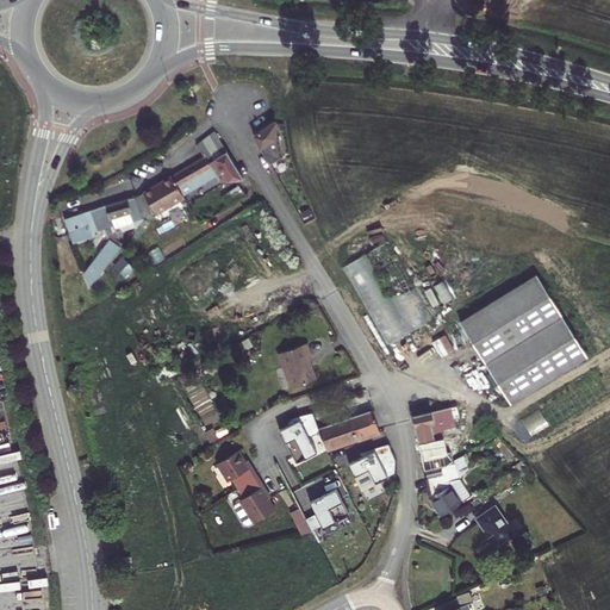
[(277,124),(277,123),(254,136),(271,163),(282,156),(279,137),(275,138),(277,124)]
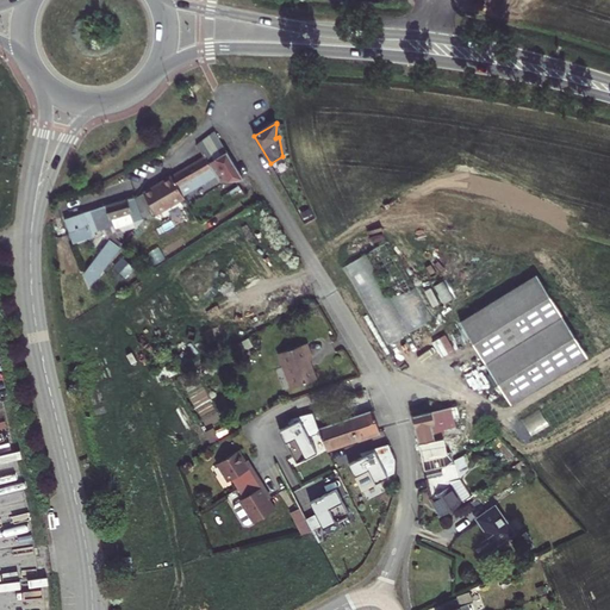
[(216,175),(219,181),(243,179),(241,174),(216,132),(199,144),(199,148),(205,157),(216,175)]
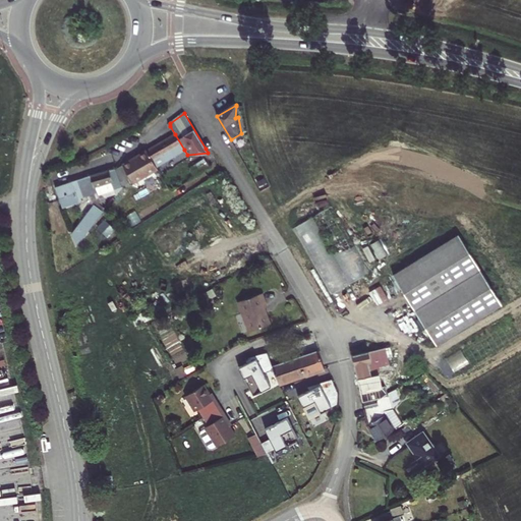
[(175,134),(147,151),(156,167),(184,150),(175,134)]
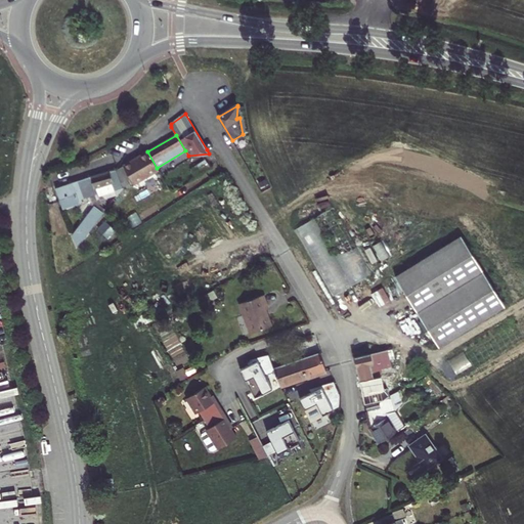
[(147,151),(123,166),(117,170),(123,187),(126,186),(128,185),(130,186),(158,170),(157,168),(147,151)]
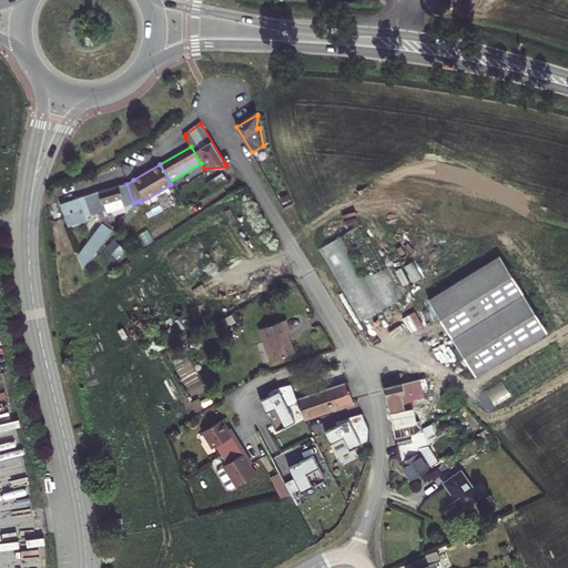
[(223,174),(208,181),(211,189),(227,182),(223,174)]
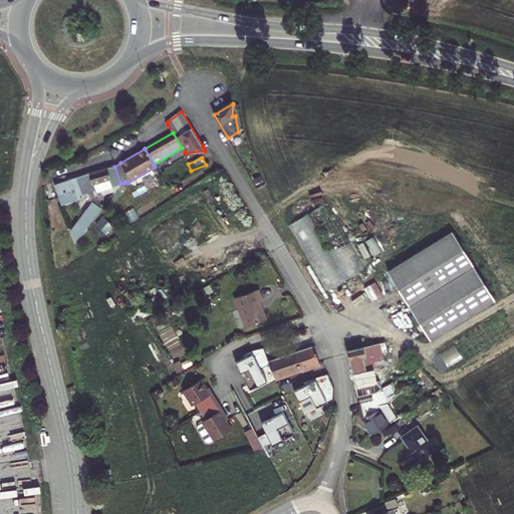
[(103,205),(105,203),(103,196),(114,192),(120,184),(114,167),(107,167),(91,173),(99,192),(96,193),(97,196),(98,201),(103,205)]
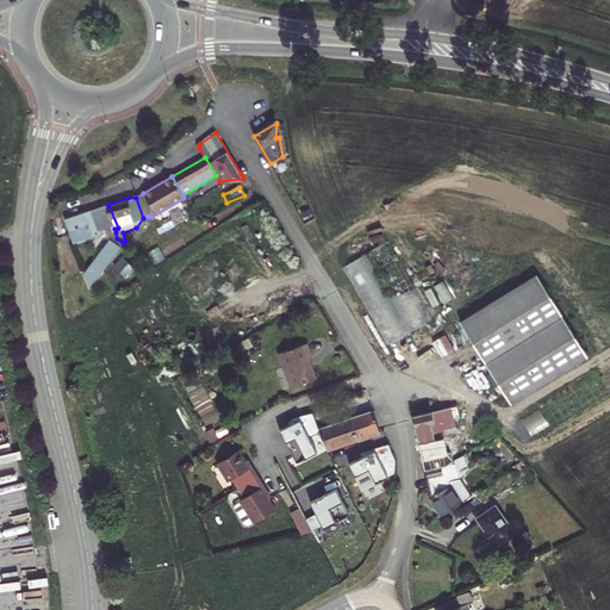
[(113,224),(114,229),(118,228),(109,205),(105,206),(113,224)]
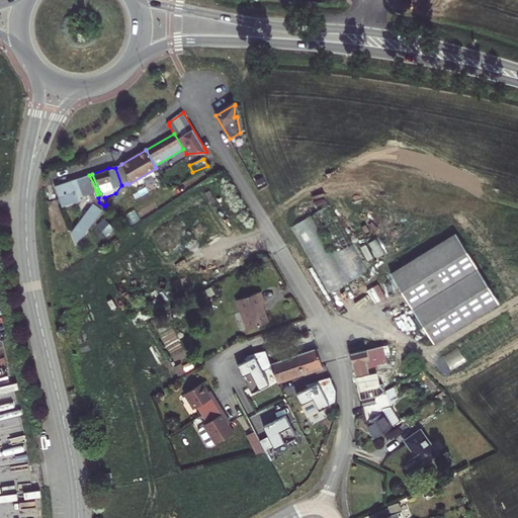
[(96,190),(89,175),(55,186),(62,206),(81,200),(80,196),(96,190)]
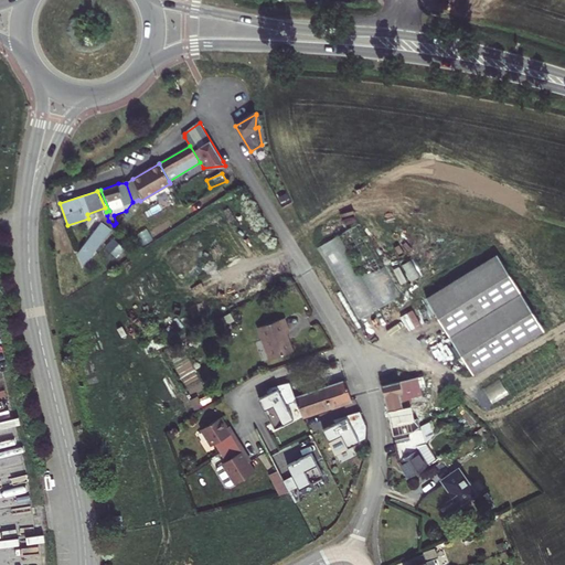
[(78,254),(83,265),(96,249),(114,225),(108,221),(107,215),(78,254)]
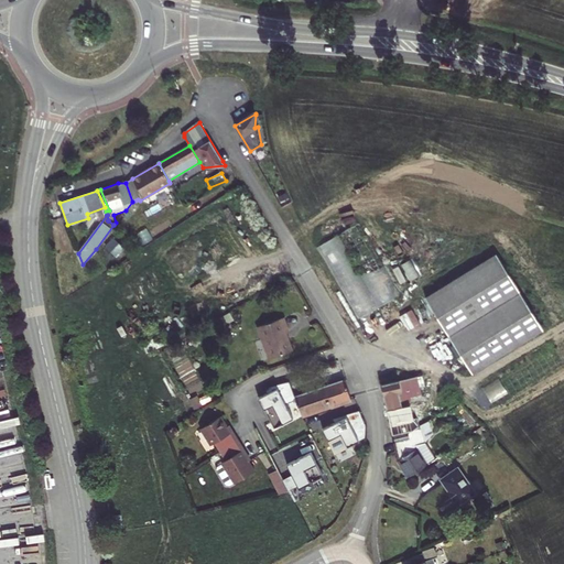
[(425,297),(472,373),(543,331),(497,255),(425,297)]
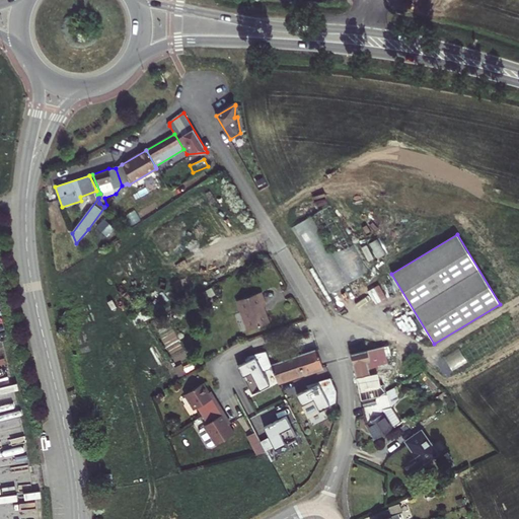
[(335,266),(318,274),(328,293),(347,283),(334,258),(331,260),(335,266)]
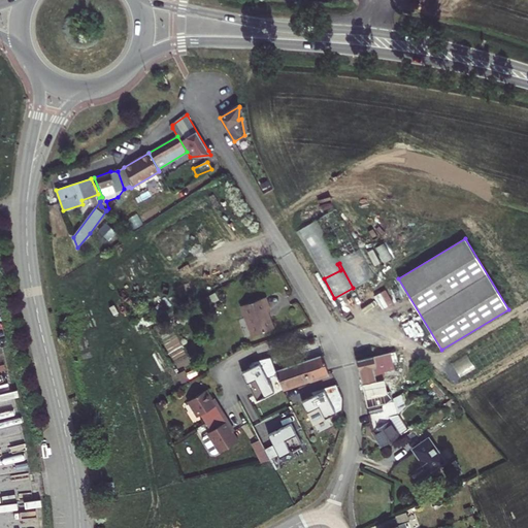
[(240,306),(252,336),(273,328),(267,312),(271,311),(266,297),(240,306)]
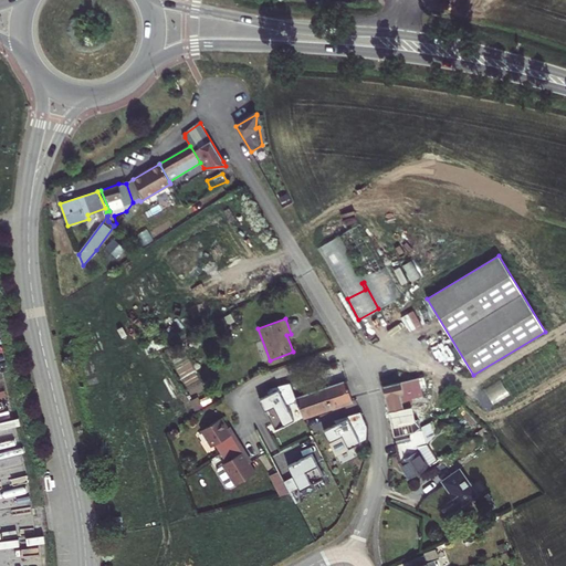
[(143,345),(148,355),(158,349),(154,339),(143,345)]
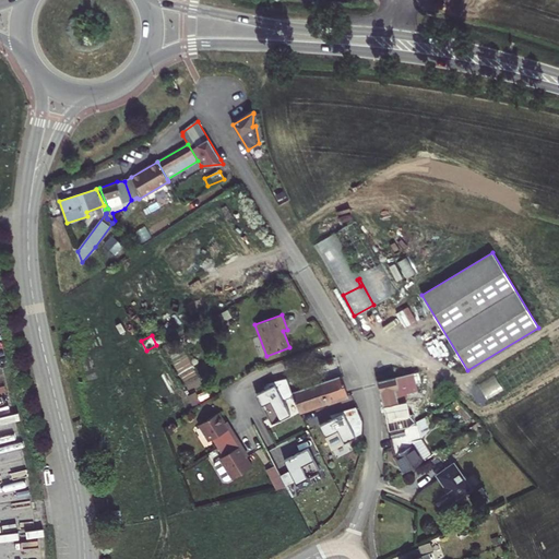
[(378,381),(383,406),(399,403),(419,397),(417,384),(421,383),(419,372),(378,381)]
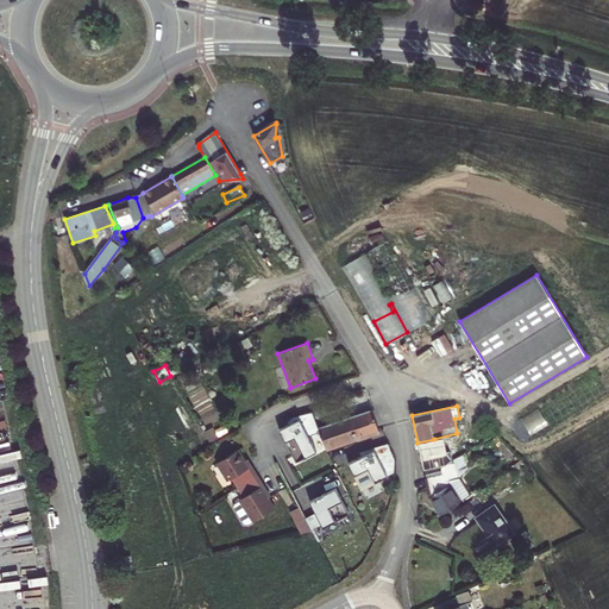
[(318,428),(326,450),(380,431),(372,409),(318,428)]
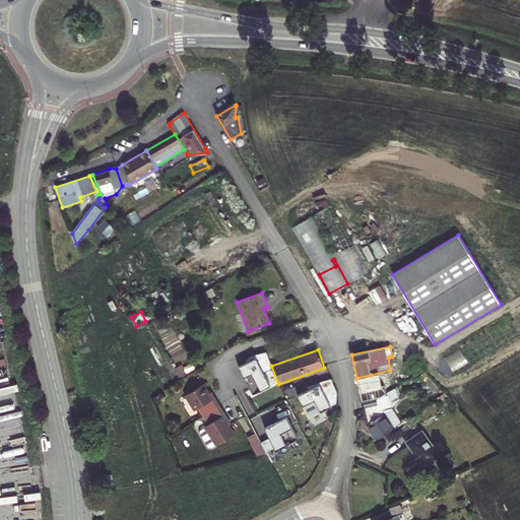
[(238,367),(253,395),(270,386),(255,358),(238,367)]
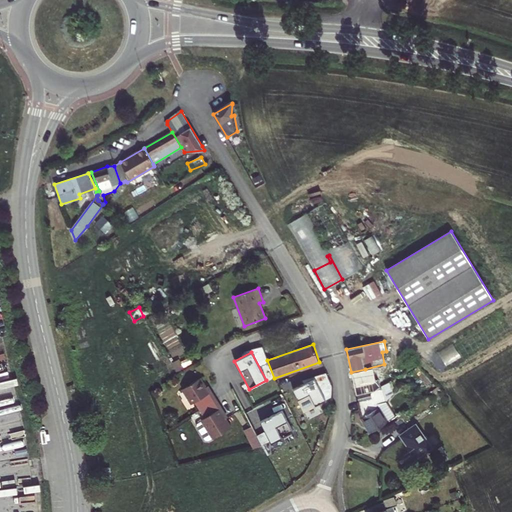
[(170,360),(176,371),(184,367),(191,363),(189,358),(181,362),(177,356),(170,360)]
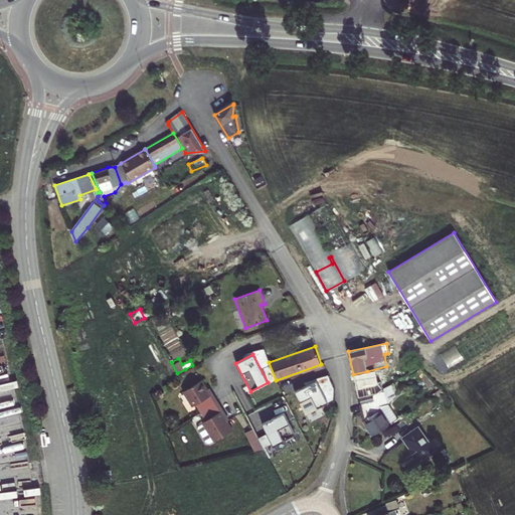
[(353,374),(360,401),(373,398),(367,371),(353,374)]
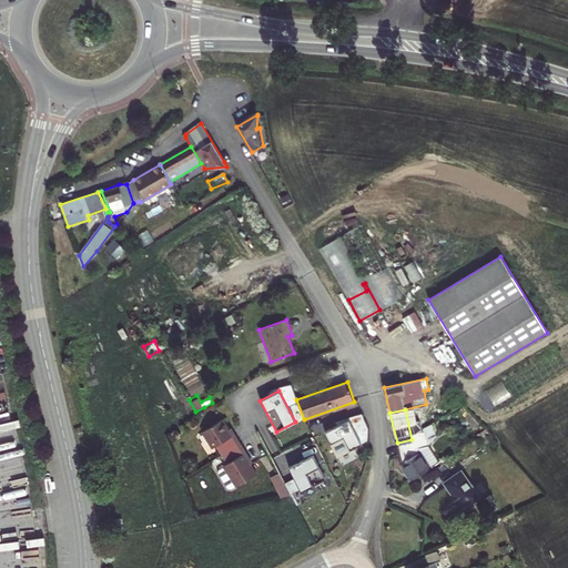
[(324,432),(337,455),(361,443),(348,418),(324,432)]
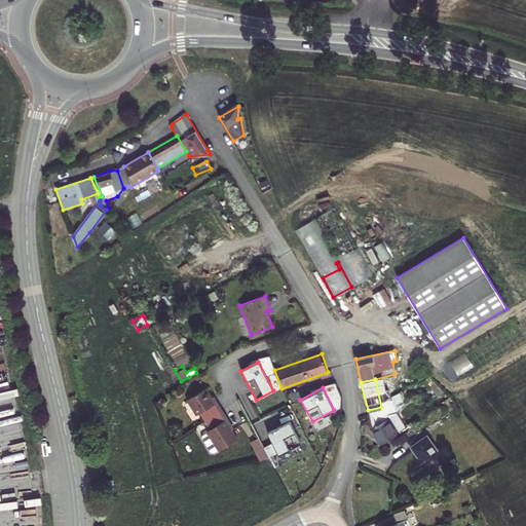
[(204,420),(220,412),(214,403),(213,404),(203,389),(185,401),(194,416),(199,412),(204,420)]
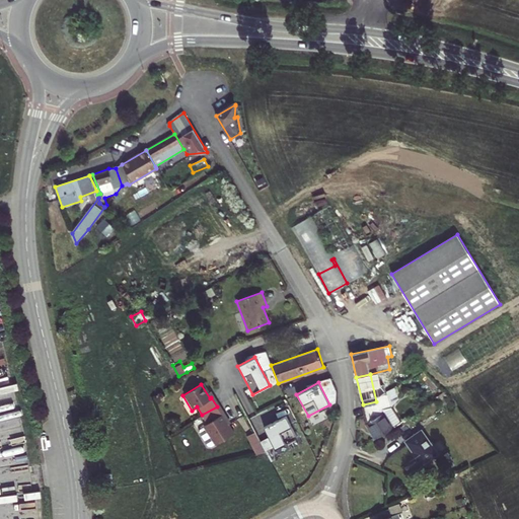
[(388,399),(397,394),(394,387),(388,391),(384,393),(388,399)]
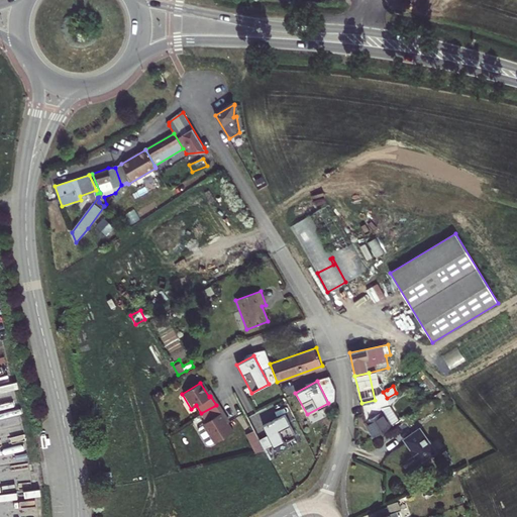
[(364,423),(374,438),(398,422),(393,412),(391,410),(388,410),(386,407),(390,406),(387,398),(383,392),(378,396),(375,396),(376,400),(375,400),(362,403),(365,422),(364,423)]
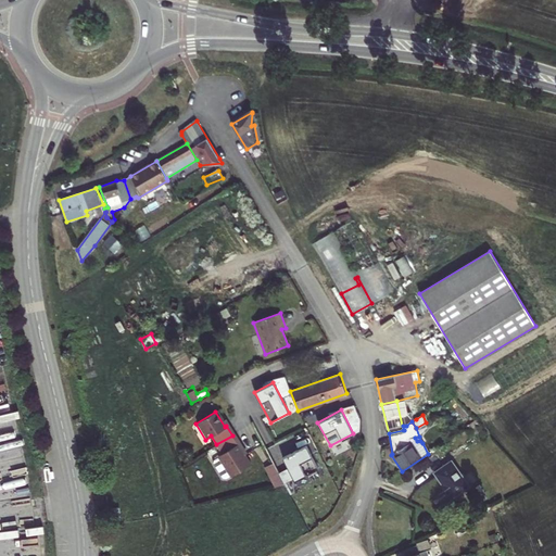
[(238,444),(232,436),(216,444),(222,454),(216,457),(226,474),(245,462),(236,445),(238,444)]
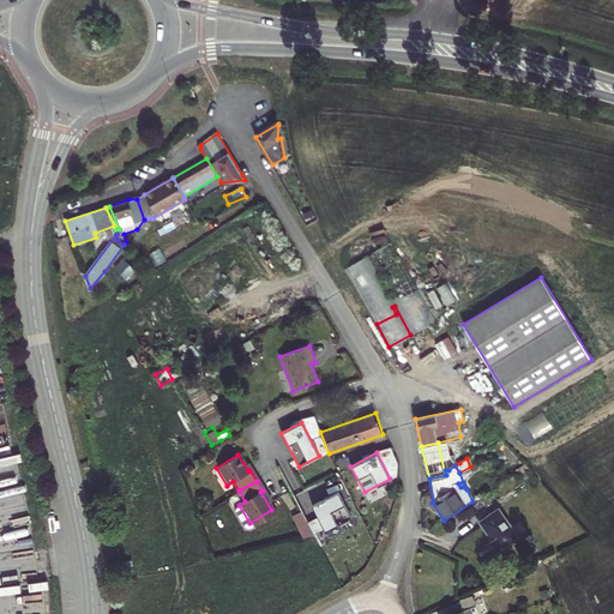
[(353,518),(338,492),(312,505),(326,531),(353,518)]
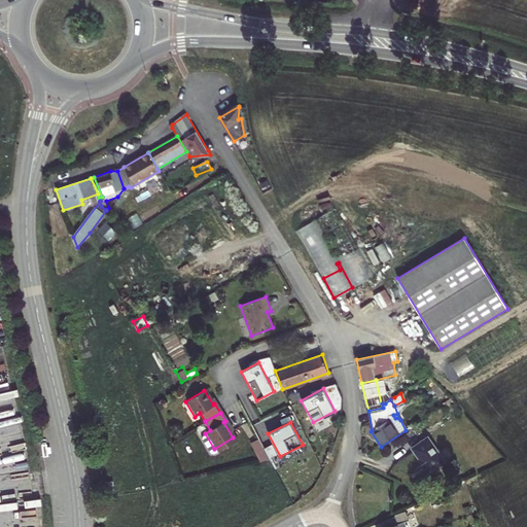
[(268,454),(257,436),(250,441),(260,461),(270,459),(268,454)]
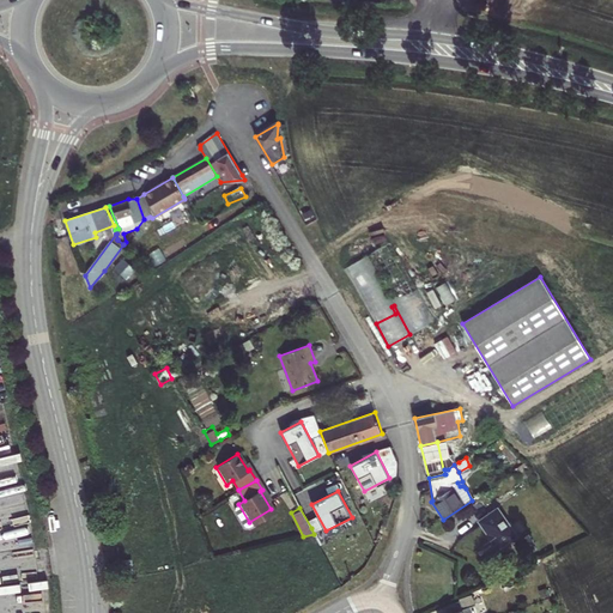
[(484,529),(498,550),(517,536),(497,508),(481,520),(486,527),(484,529)]
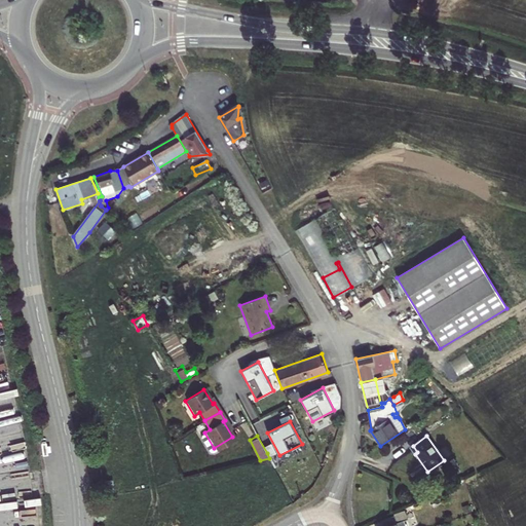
[(382,525),(396,525),(396,524),(408,520),(405,510),(393,514),(395,515),(381,520),(382,525)]
